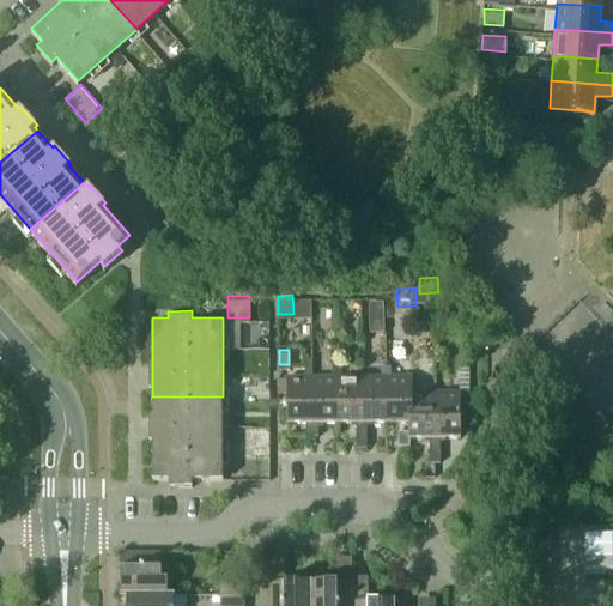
[(386,371),(392,371),(392,361),(381,361),(381,371),(386,371)]
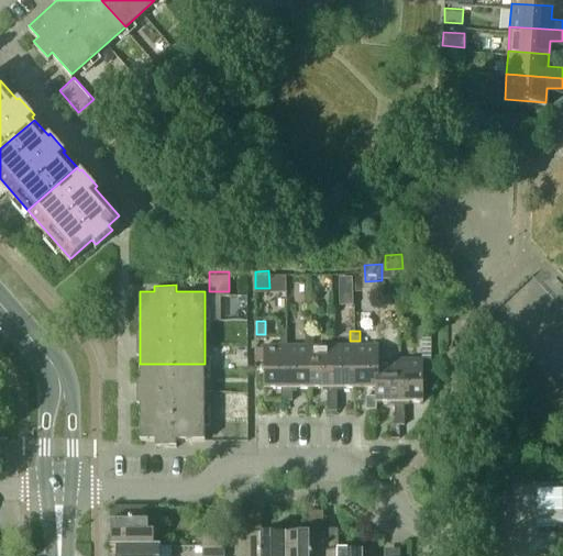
[(287,384),(286,341),(263,341),(263,343),(263,356),(263,384),(280,384),(287,384)]
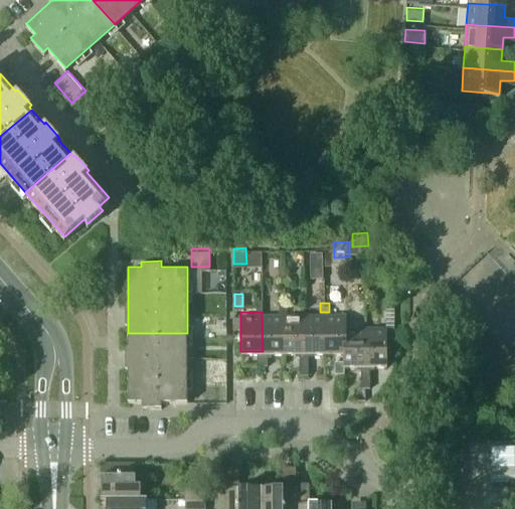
[(283,312),(262,312),(263,351),(256,351),(256,362),(267,362),(267,351),(283,351),(283,312)]
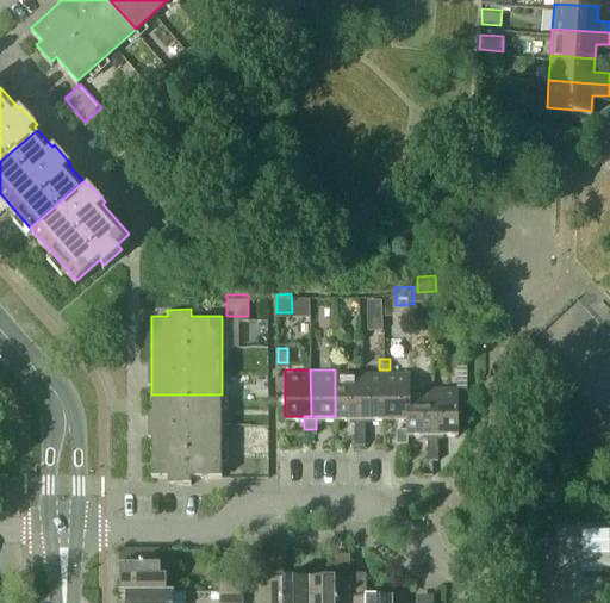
[(359,415),(359,370),(335,370),(335,416),(354,416),(354,440),(365,440),(365,415),(359,415)]
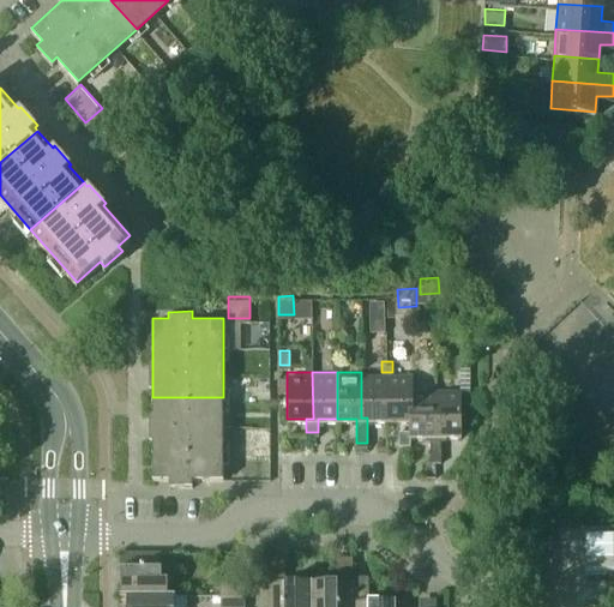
[(381,372),(361,372),(361,418),(367,418),(386,418),(386,372),(381,372)]
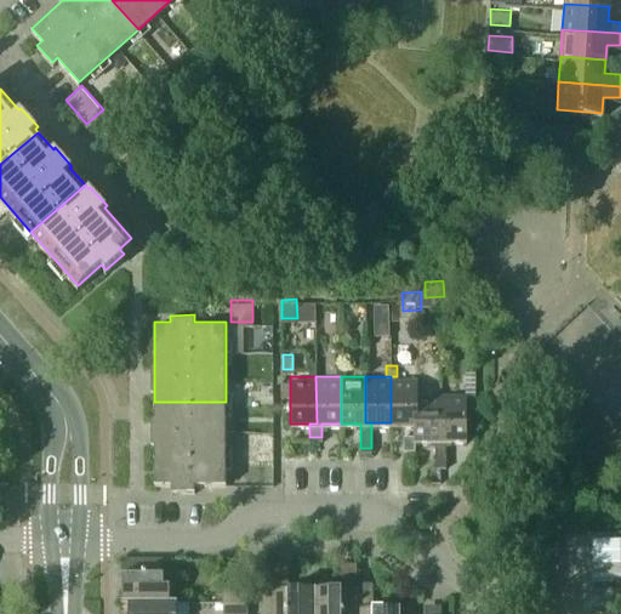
[(391,422),(414,422),(415,422),(415,392),(417,392),(416,376),(397,376),(391,376),(391,422)]
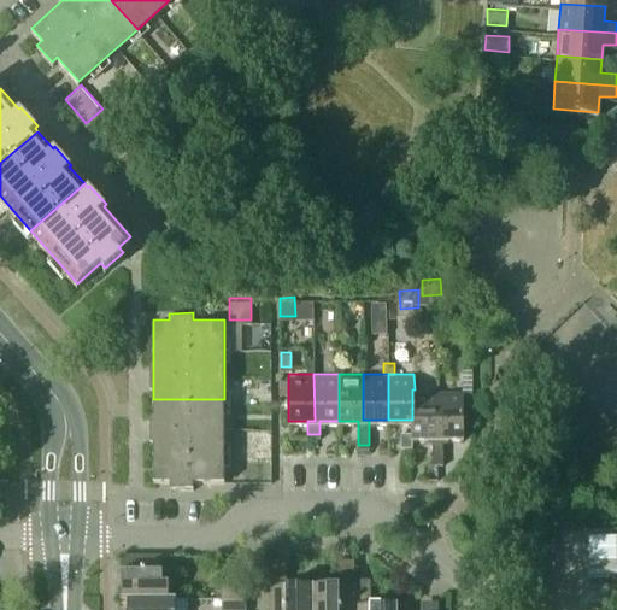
[(438,435),(438,389),(436,374),(413,374),(415,389),(412,389),(412,420),(411,420),(411,429),(400,429),(401,444),(411,444),(411,435),(432,435),(432,449),(432,461),(438,461),(442,461),(442,435),(438,435)]
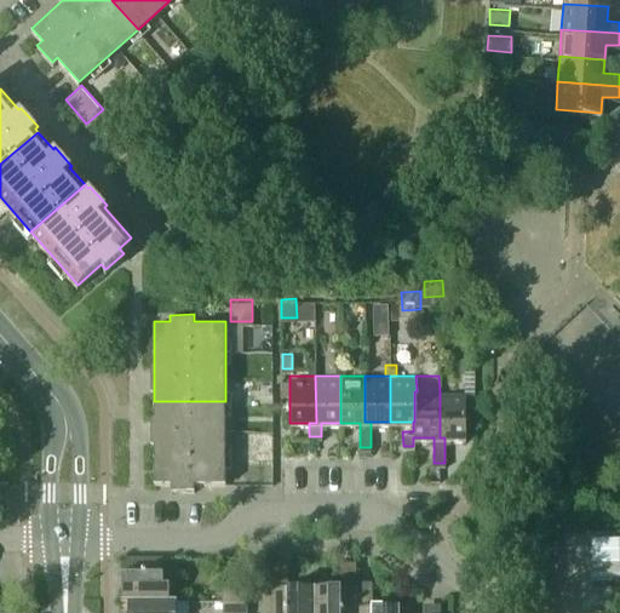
[(440,437),(445,437),(465,437),(465,391),(440,391),(440,437)]
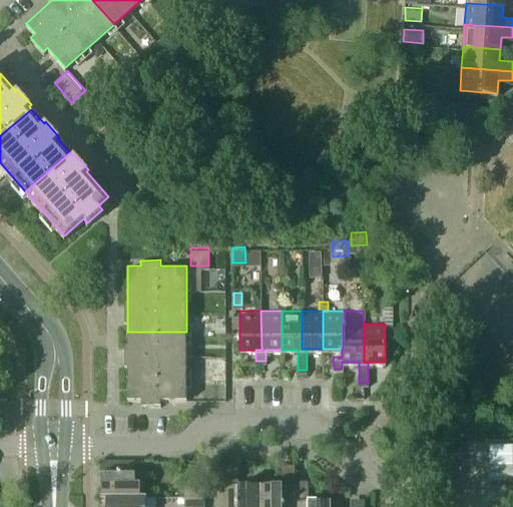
[(141,404),(160,403),(160,398),(186,398),(186,332),(127,332),(127,398),(141,398),(141,404)]
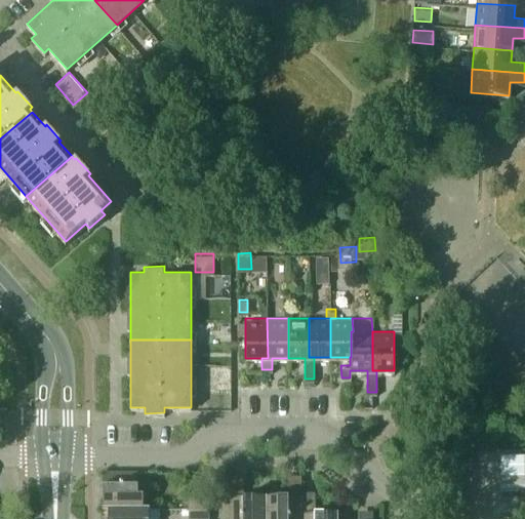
[(103,507),(108,507),(108,506),(144,506),(144,505),(144,483),(137,483),(137,470),(103,470),(103,507)]
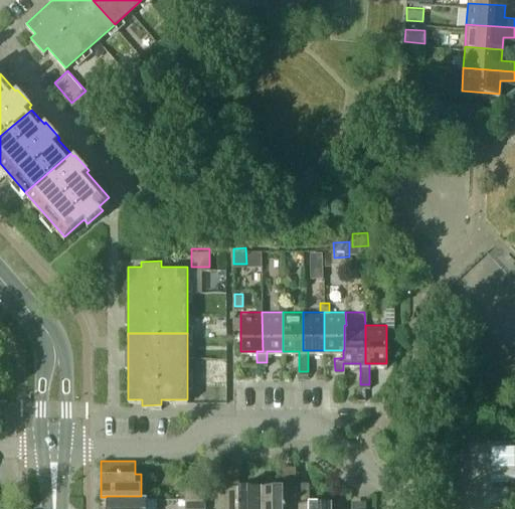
[(295,508),(295,500),(296,500),(296,481),(295,481),(295,464),(281,464),(281,482),(277,482),(277,484),(261,484),(260,508),(295,508)]
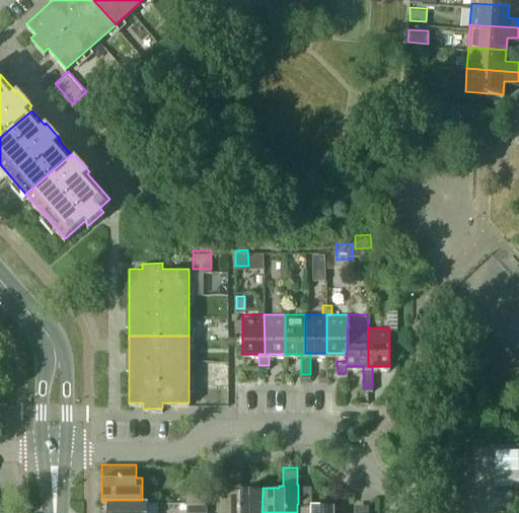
[(240,468),(226,468),(226,512),(262,512),(263,488),(245,488),(245,486),(240,486),(240,468)]
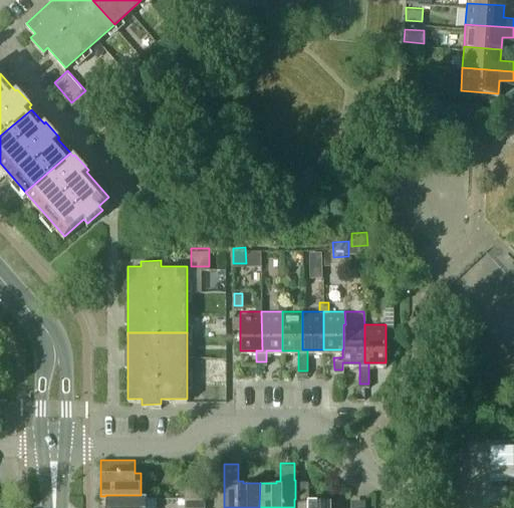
[(294,507),(329,507),(330,499),(313,499),(313,497),(307,497),(307,480),(295,480),(295,499),(294,499),(294,507)]
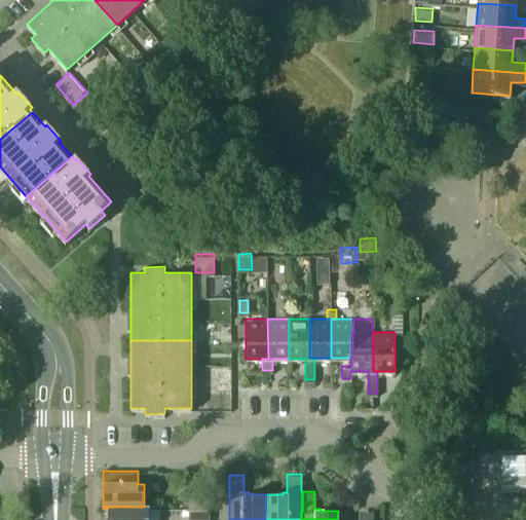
[(189,493),(189,507),(210,507),(210,493),(189,493)]
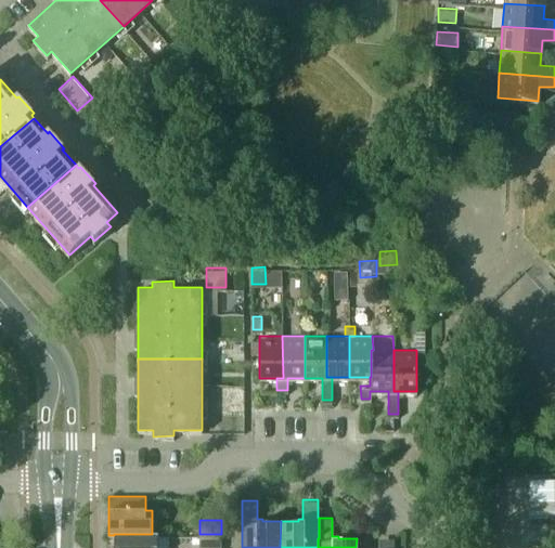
[(156,547),(157,533),(152,533),(152,534),(114,534),(114,535),(114,547),(156,547)]
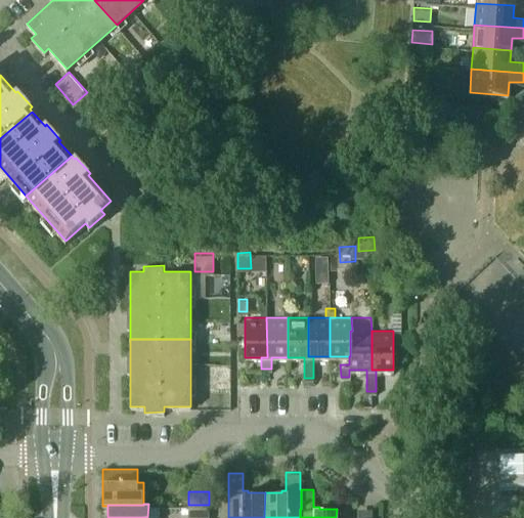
[(188,505),(188,517),(209,517),(209,505),(188,505)]
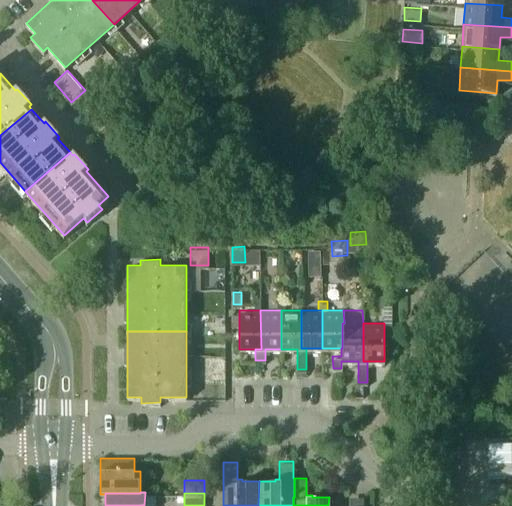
[(362,505),(363,496),(349,496),(348,505),(362,505)]
